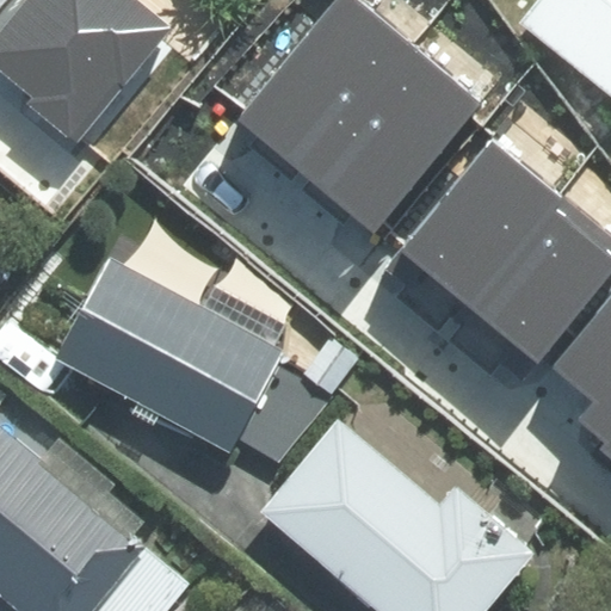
[(23,0),(0,29),(0,72),(31,98),(26,103),(75,142),(170,28),(135,0),(23,0)]
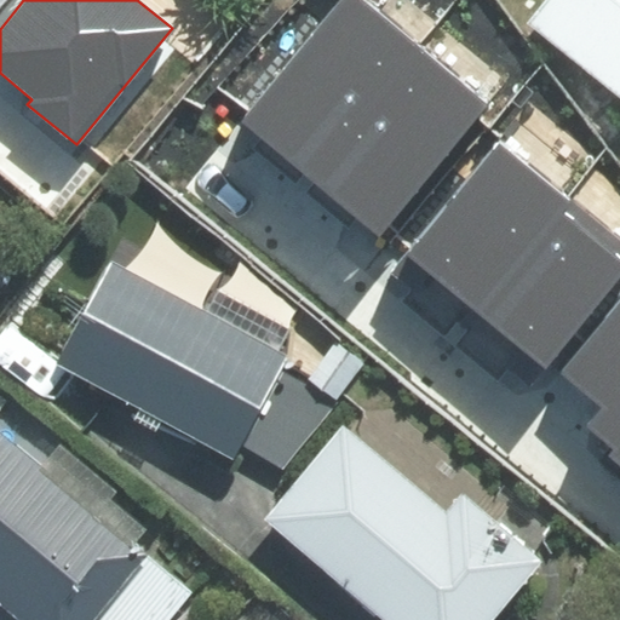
[(362,0),(340,0),(240,121),(309,179),(419,47),(362,0)]
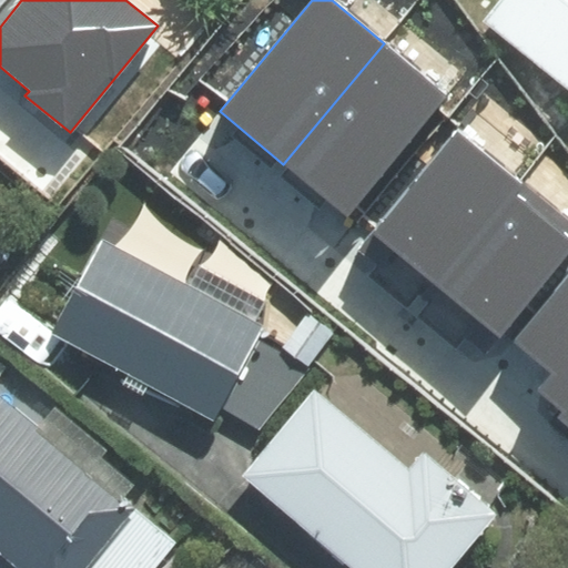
[(567,0),(501,0),(490,14),(567,75),(567,0)]
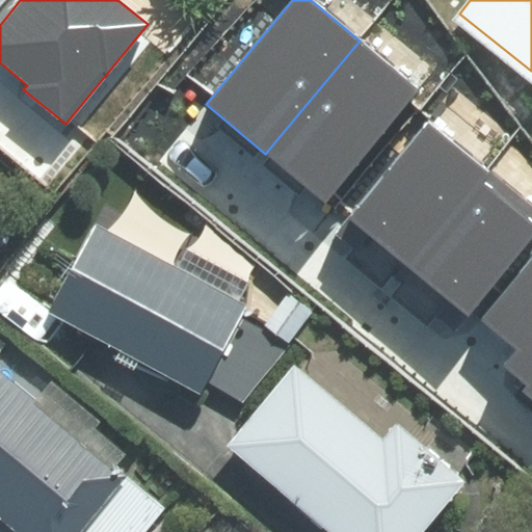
[(421,90),(360,41),(265,154),(325,204),(421,90)]
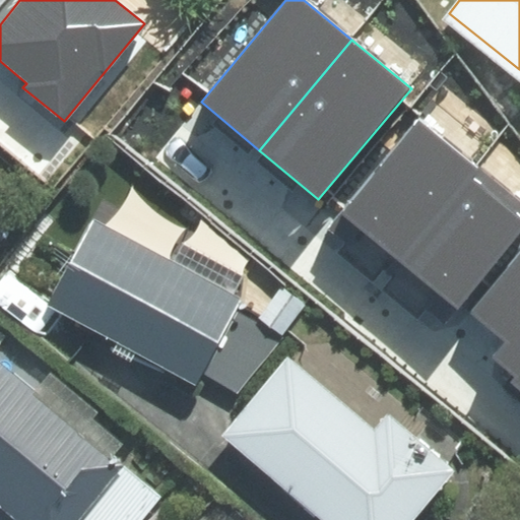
[(417,119),(340,212),(399,260),(476,167),(417,119)]
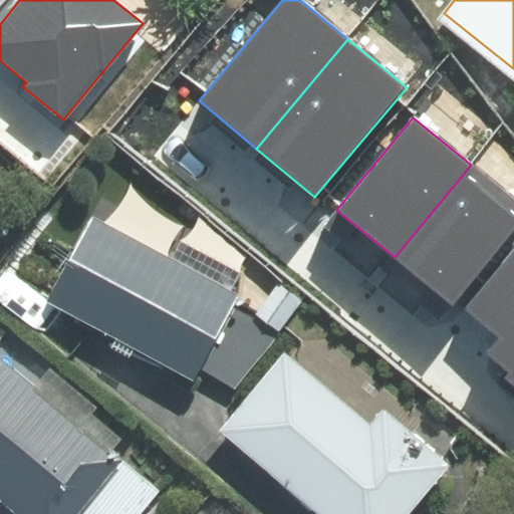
[(513,199),(471,165),(395,257),(452,305),(513,227),(513,199)]
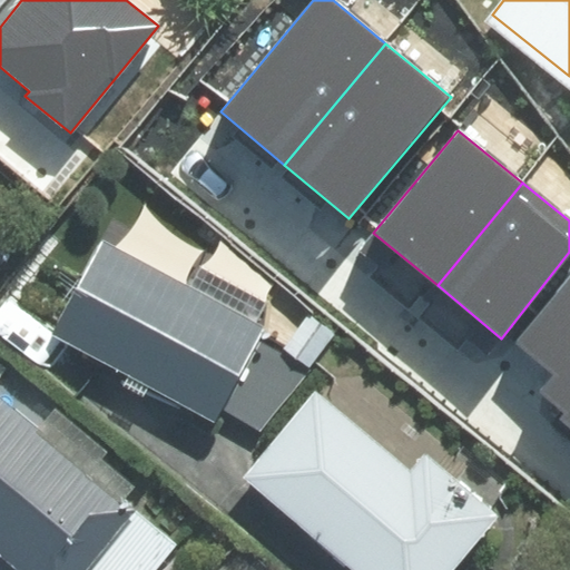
[(114,237),(65,326),(227,415),(276,326),(114,237)]
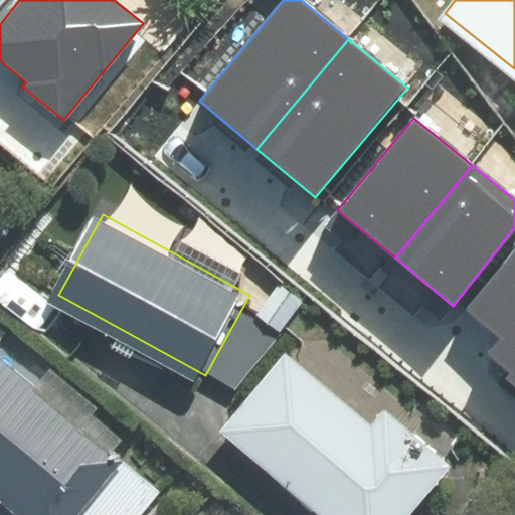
[(514,248),(465,310),(499,338),(486,354),(509,373),(505,378),(514,386),(514,248)]
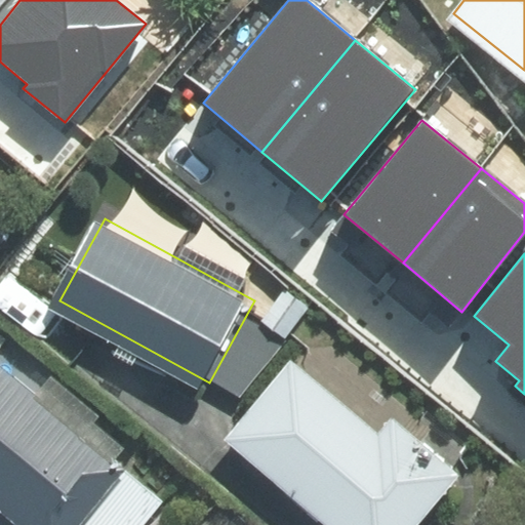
[(0,358),(0,495),(35,524),(149,524),(172,498),(135,469),(123,458),(135,443),(106,418),(110,412),(57,369),(40,391),(0,358)]
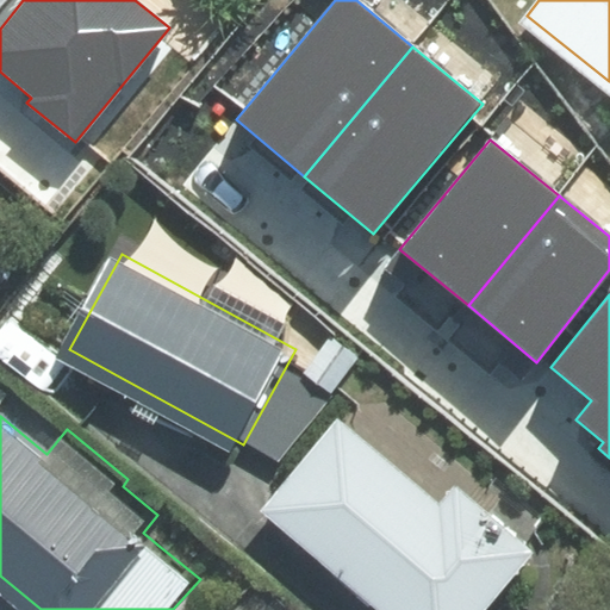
[(347,417),(275,503),(405,609),(496,609),(541,556),(489,514),(493,509),(464,484),(449,500),(347,417)]
